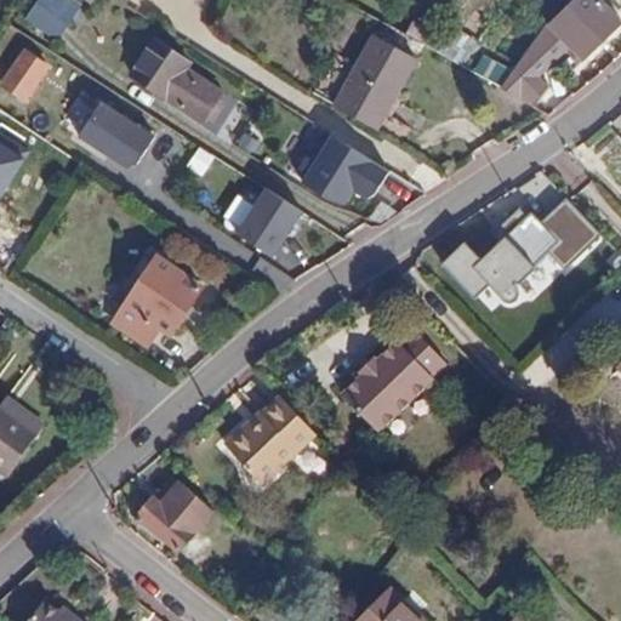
[(36,1),(26,18),(56,41),(79,11),(66,0),(53,0),(47,9),(36,1)]
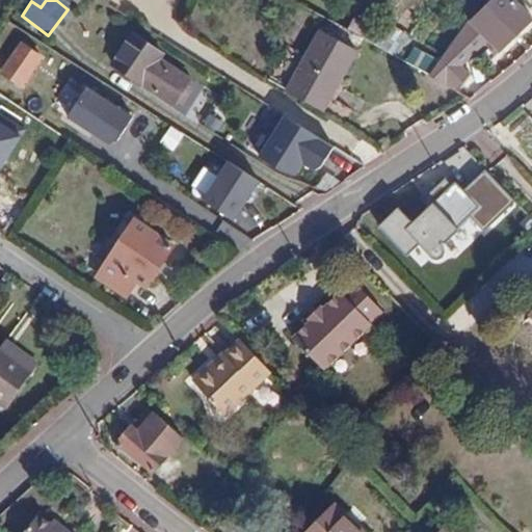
[(399,9),(402,0),(387,0),(386,3),(399,9)]
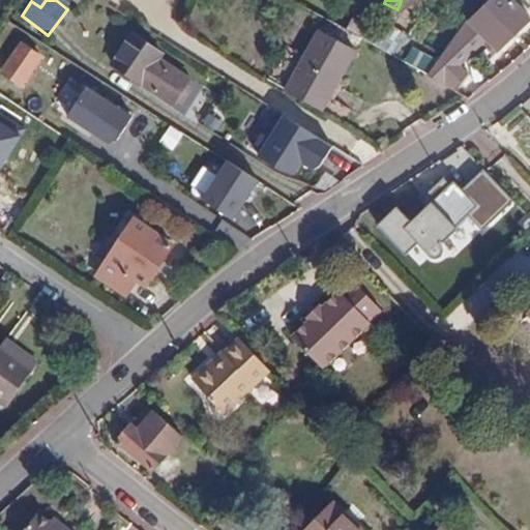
[(442,55),(427,76),(453,92),(468,72),(459,66),(487,41),(498,53),(529,20),(509,0),(491,0),(468,23),(466,21),(442,55)]
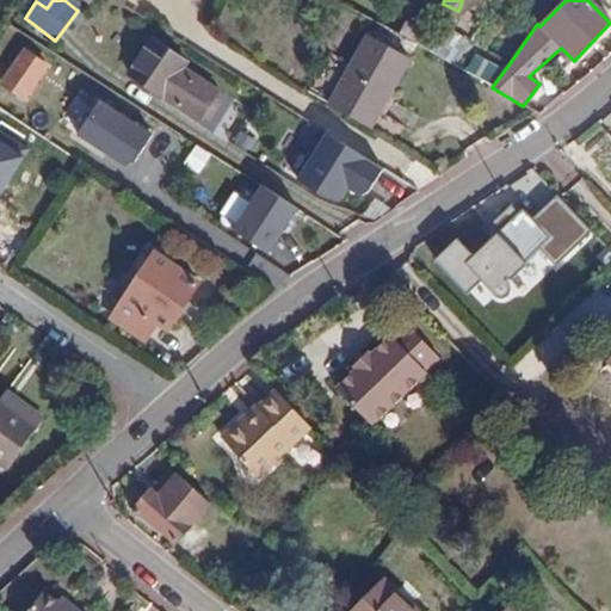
[(406,23),(399,35),(414,43),(421,31),(406,23)]
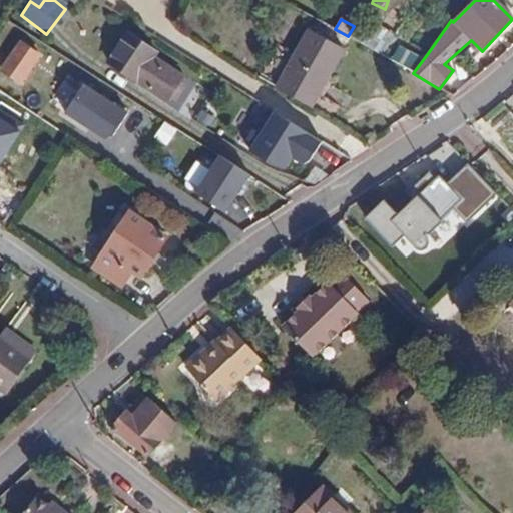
[(381,54),(387,45),(354,26),(348,36),(381,54)]
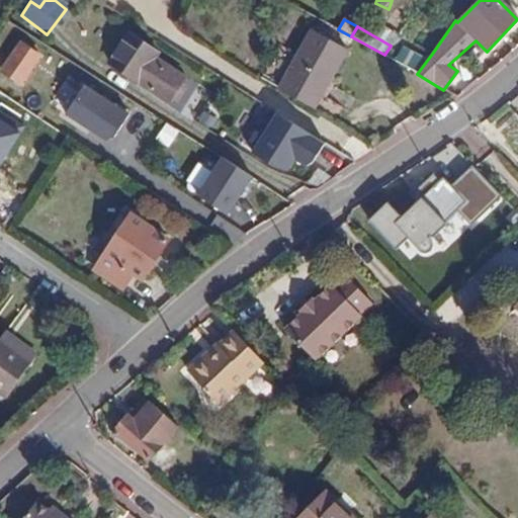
[(347,51),(313,30),(278,91),(314,110),(347,51)]
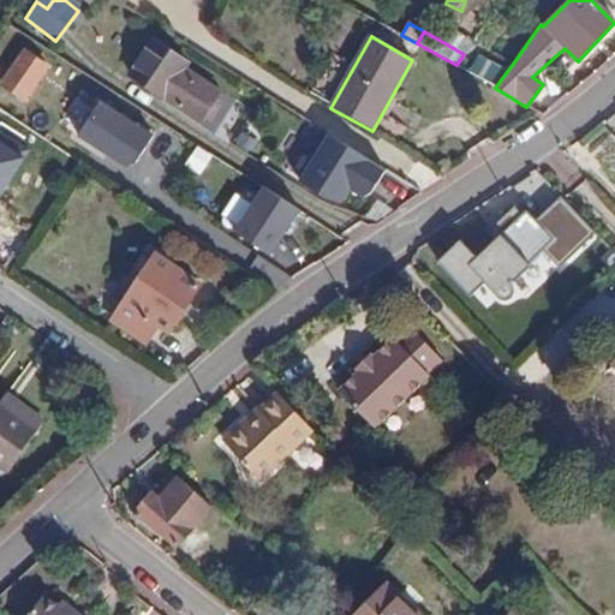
[(153,40),(129,76),(198,124),(218,93),(184,70),(187,64),(153,40)]
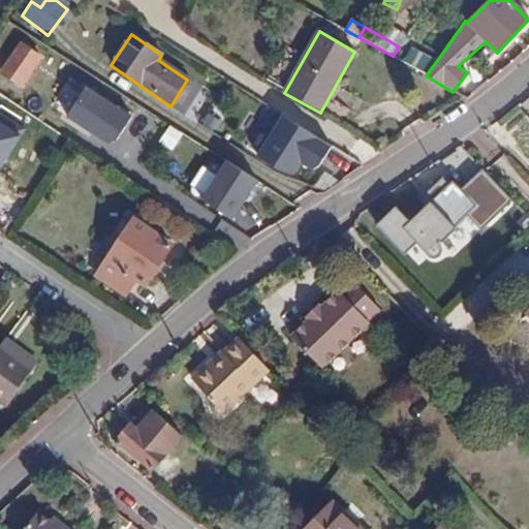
[(22,43),(1,73),(22,87),(41,58),(22,43)]
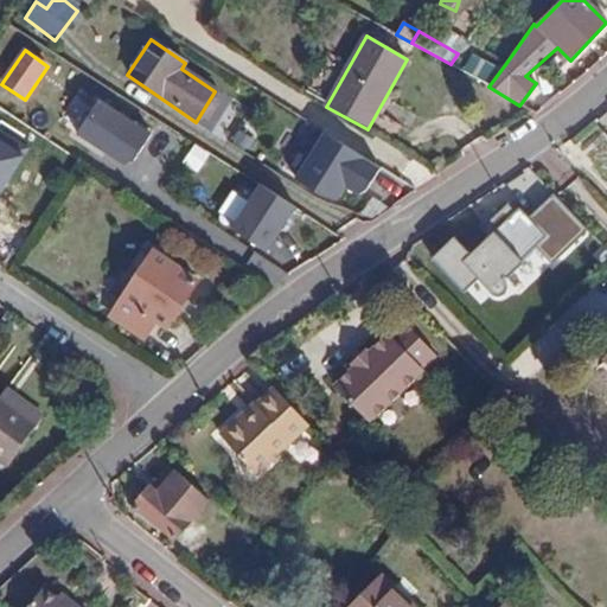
[(153,133),(98,100),(77,133),(132,167),(153,133)]
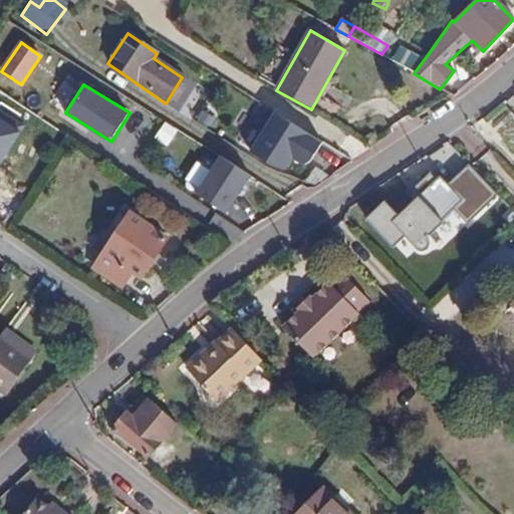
[(322,143),(275,114),(251,153),(287,175),(294,163),(305,170),(322,143)]
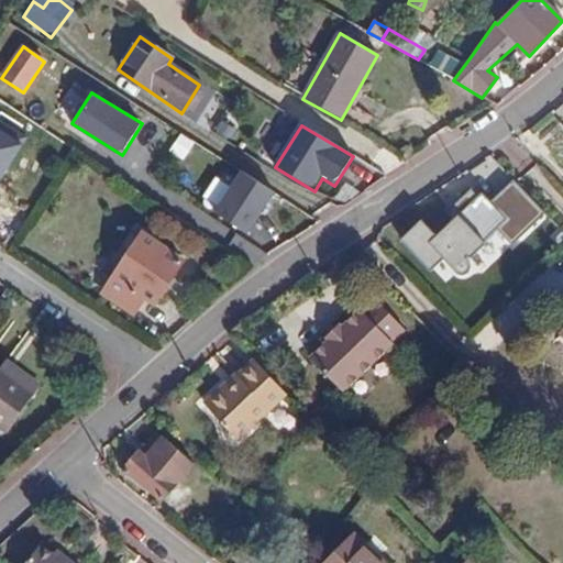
[(0,180),(23,146),(0,130),(0,180)]
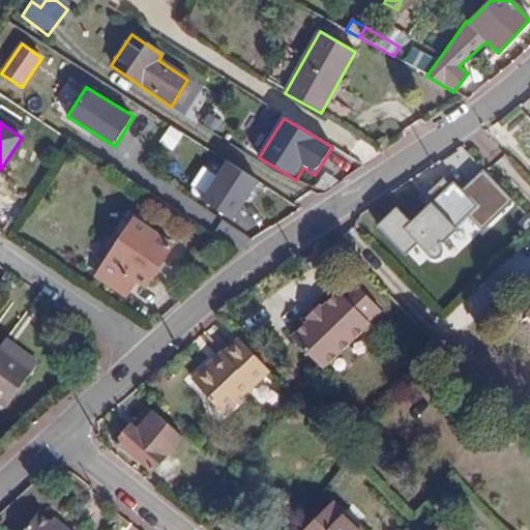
[(160,144),(175,151),(184,134),(169,126),(160,144)]
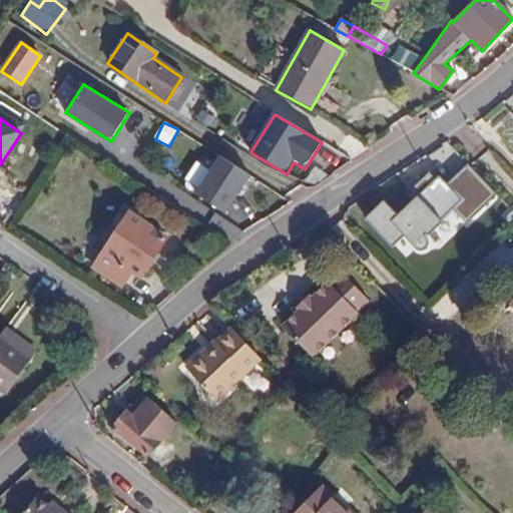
[(253,177),(222,156),(195,196),(226,217),(253,177)]
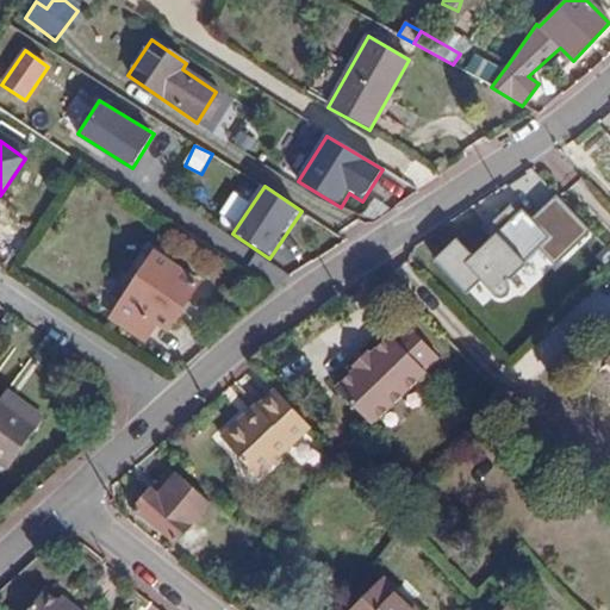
[(564,210),(546,226),(571,254),(589,236),(564,210)]
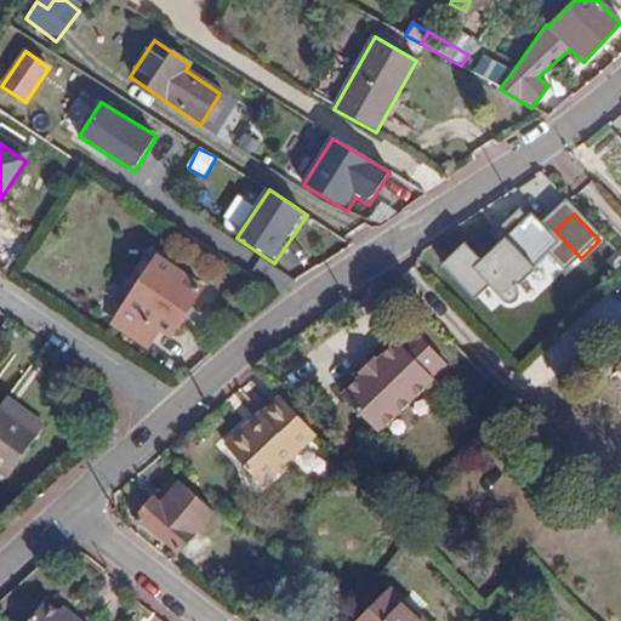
[(482,226),(443,265),(476,296),(513,260),(482,226)]
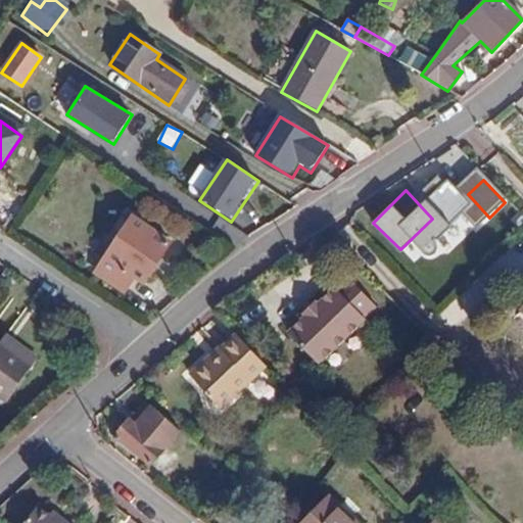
[(132,217),(94,272),(124,292),(133,279),(143,285),(170,243),(132,217)]
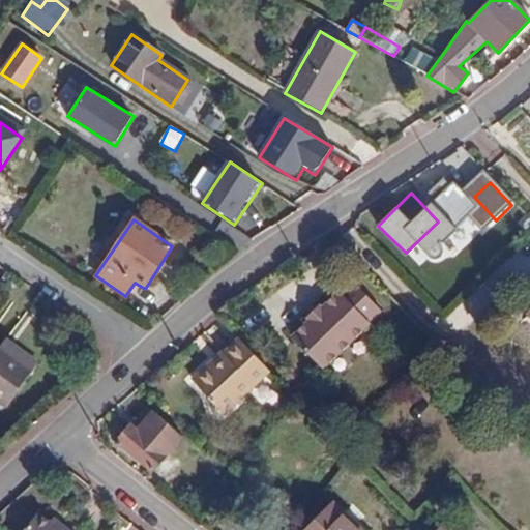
[(346,292),(343,292),(332,301),(362,332),(371,324),(370,323),(382,311),(356,284),(346,292)]
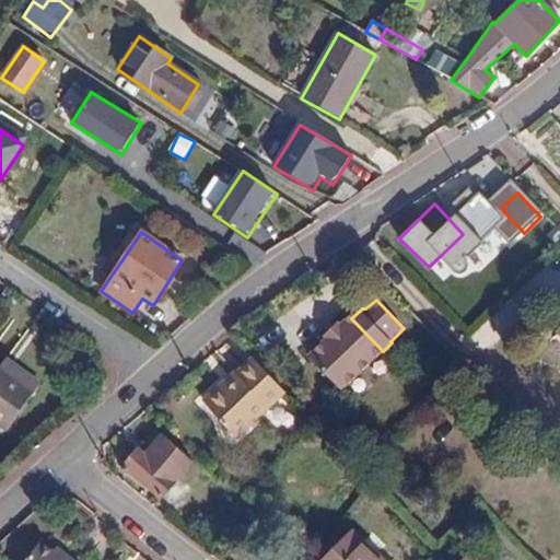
[(311,357),(342,389),(383,351),(351,318),(343,325),(341,324),(324,339),(326,341),(311,357)]
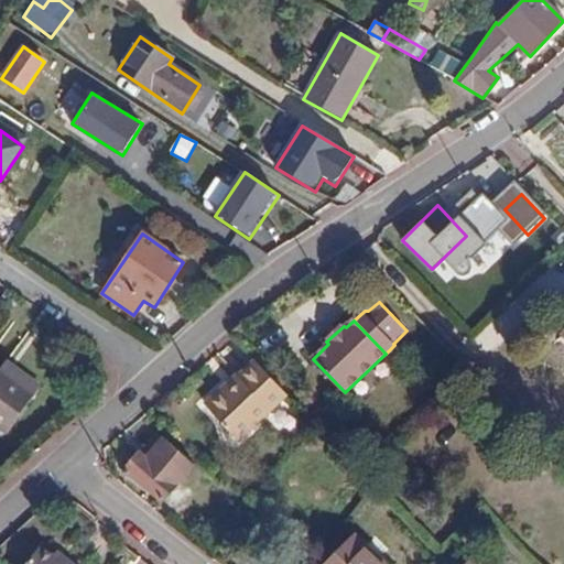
[(41,386),(8,362),(1,371),(34,396),(41,386)]
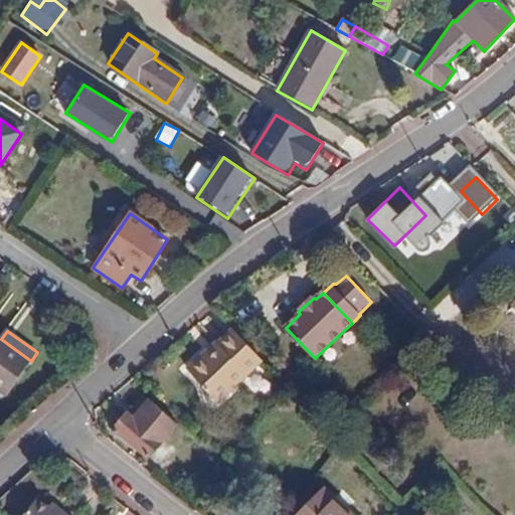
[(233,332),(216,346),(219,350),(220,351),(238,336),(233,332)]
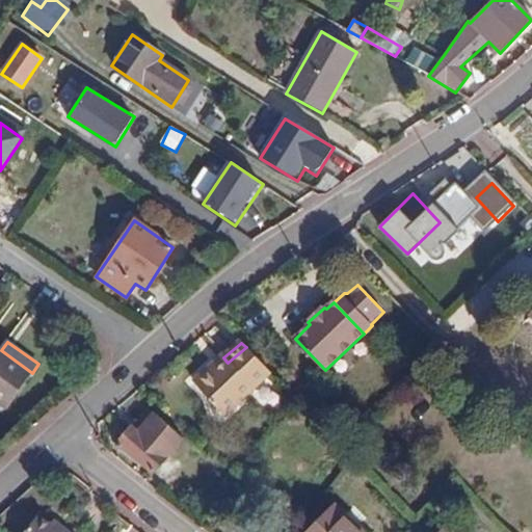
[(246,347),(228,363),(227,362),(215,372),(211,368),(192,386),(222,420),(271,374),(246,347)]
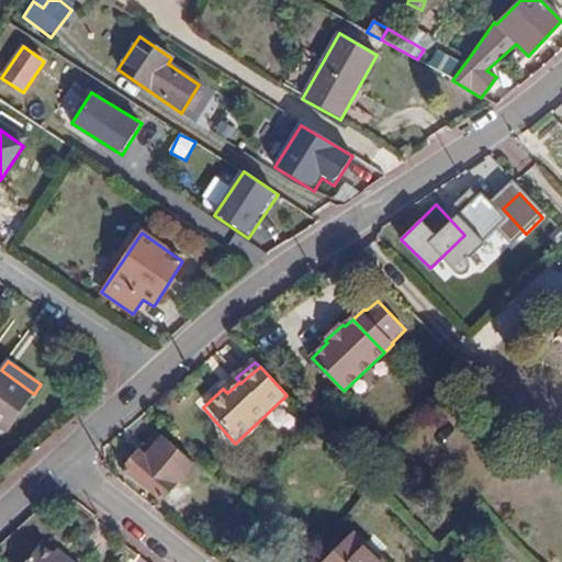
[(0,426),(7,431),(34,394),(1,370),(0,369),(0,426)]
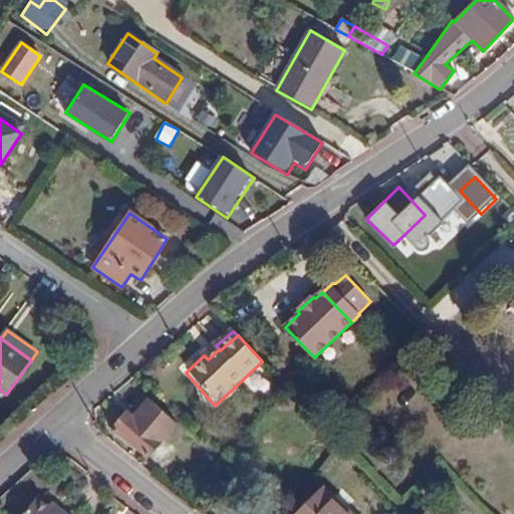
[(126,412),(112,428),(147,457),(174,424),(148,401),(132,418),(126,412)]
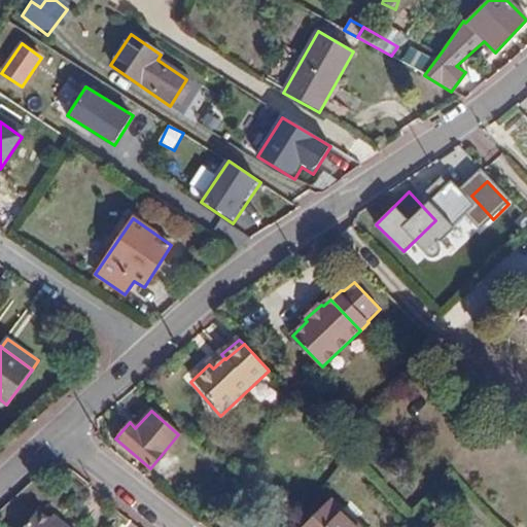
[(305,526),(356,526),(329,502),(305,526)]
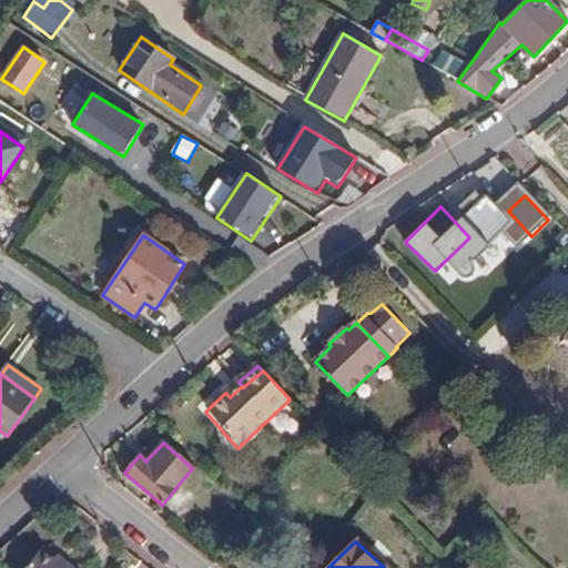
[(61,567),(33,550),(21,567),(72,567),(66,563),(61,567)]
